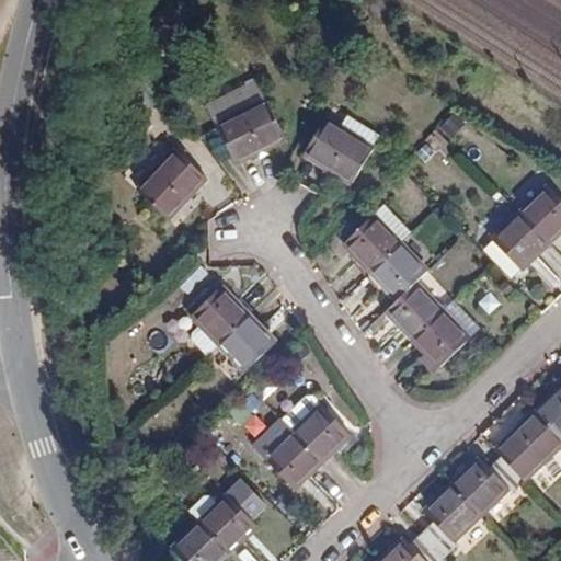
[(266,102),(216,126),(236,167),(286,141),(266,102)]
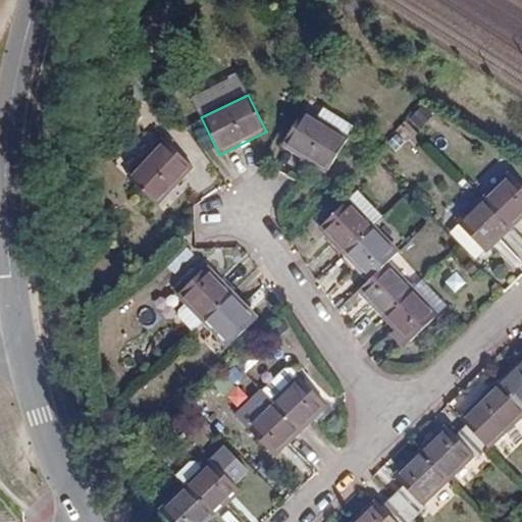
[(302,109),(280,145),(326,171),(348,137),(302,109)]
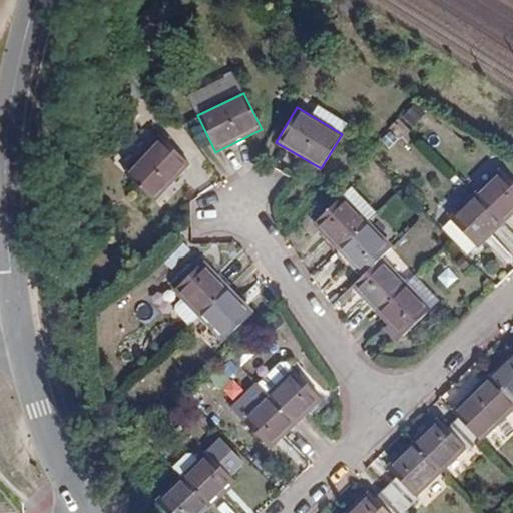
[(154,202),(189,164),(161,137),(125,175),(154,202)]
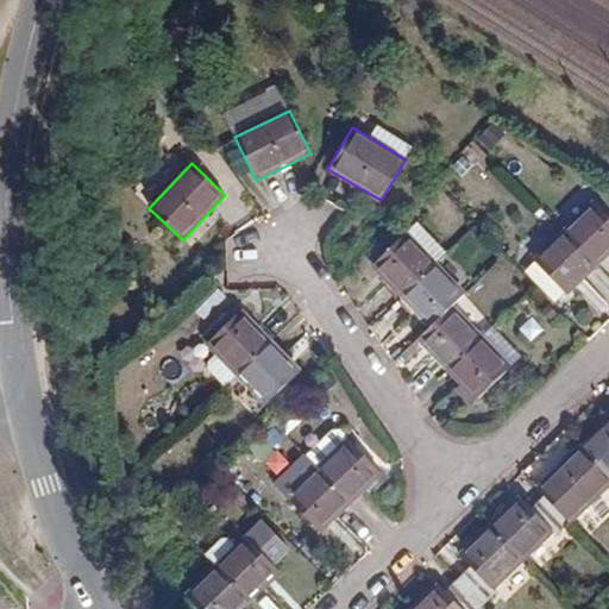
[(608,253),(608,217),(595,202),(565,231),(597,264),(608,253)]
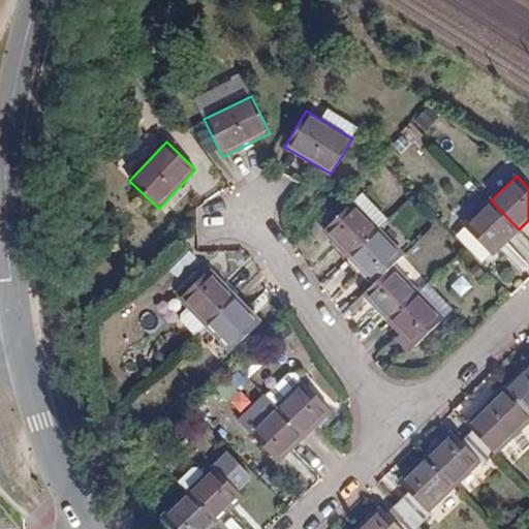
[(464,226),(491,255),(519,229),(491,200),(464,226)]
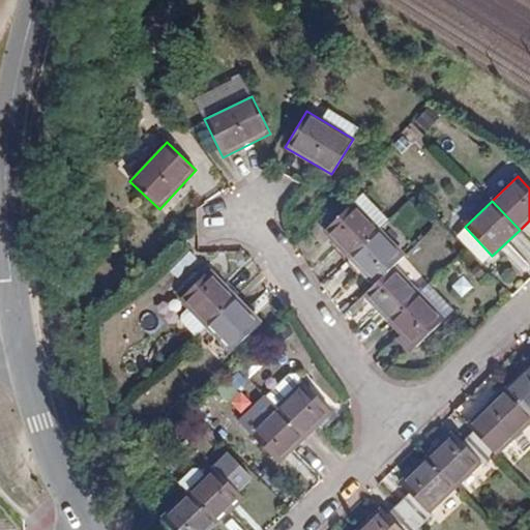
[(353,203),(323,232),(350,260),(380,231),(353,203)]
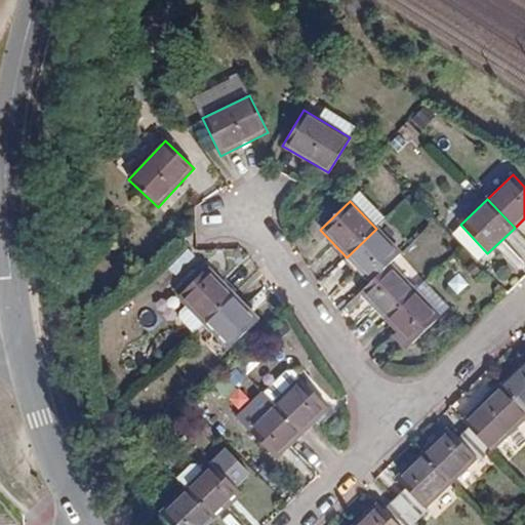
[(401,255),(376,229),(347,257),(370,283),(391,265),(401,255)]
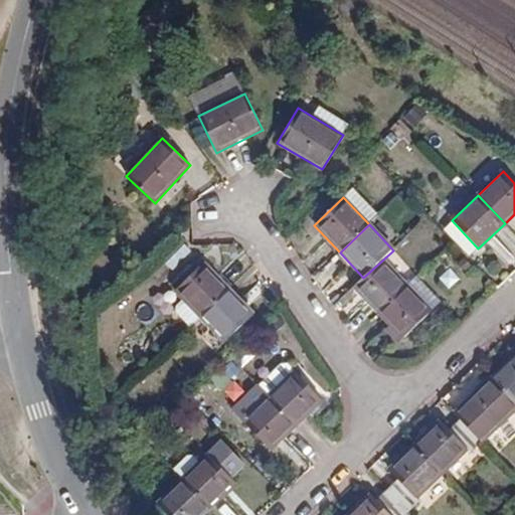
[(407,286),(383,260),(363,278),(354,287),(379,314),(407,286)]
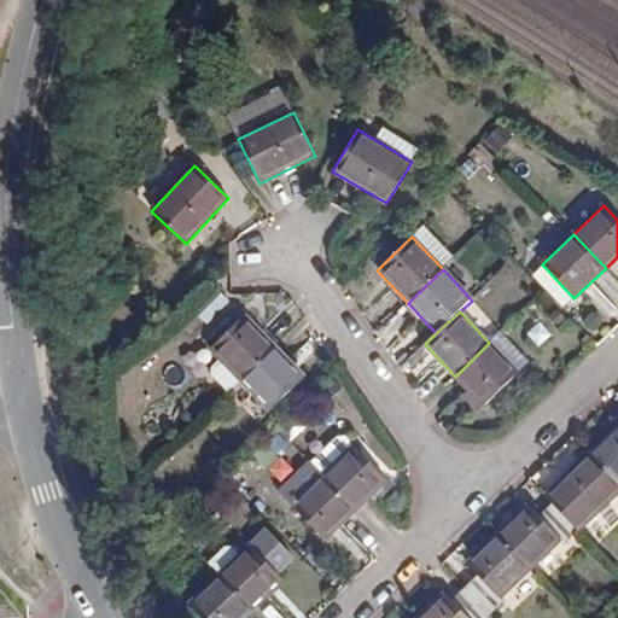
[(244,318),(210,350),(240,380),(274,348),(244,318)]
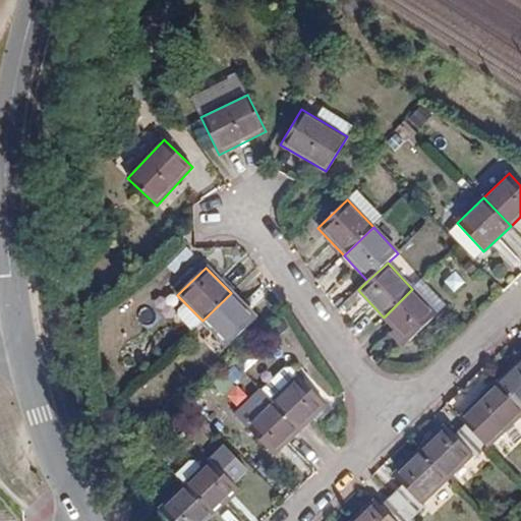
[(437,314),(412,289),(384,317),(407,342),(437,314)]
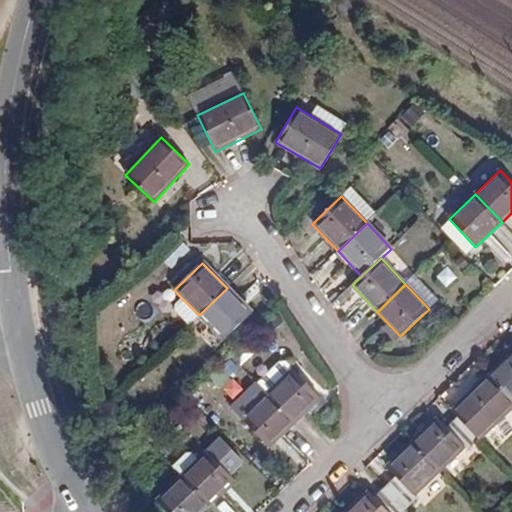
[(223,340),(251,312),(227,288),(199,315),(223,340)]
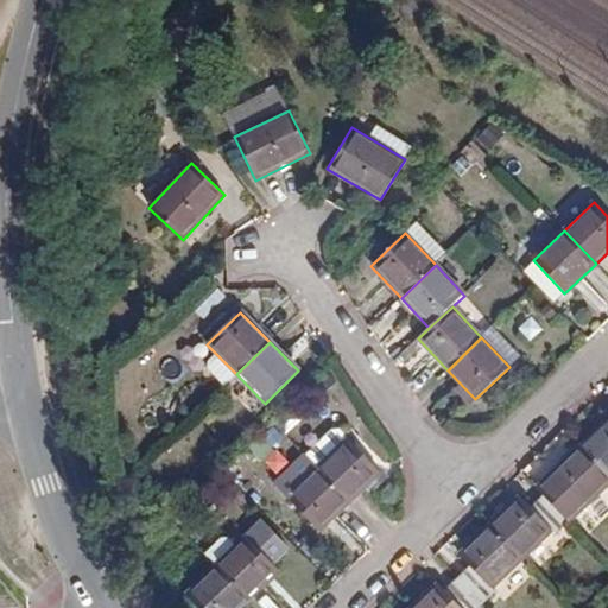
[(607,420),(577,449),(602,473),(607,467),(607,420)]
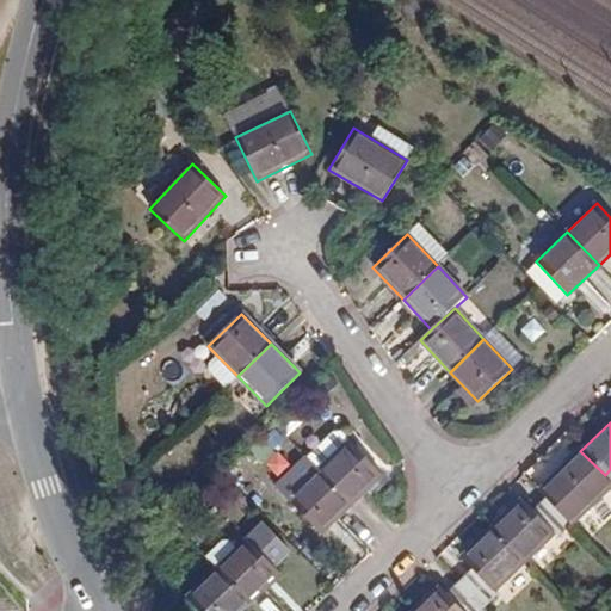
[(381,475),(349,442),(318,470),(351,505),(381,475)]
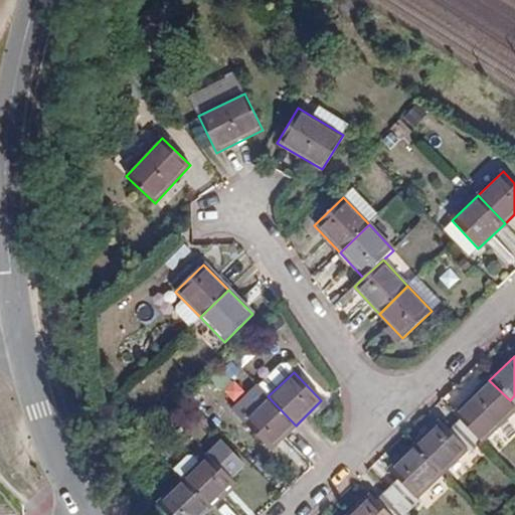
[(462,405),(468,411),(458,421),(473,436),(485,423),(510,400),(489,380),(462,405)]
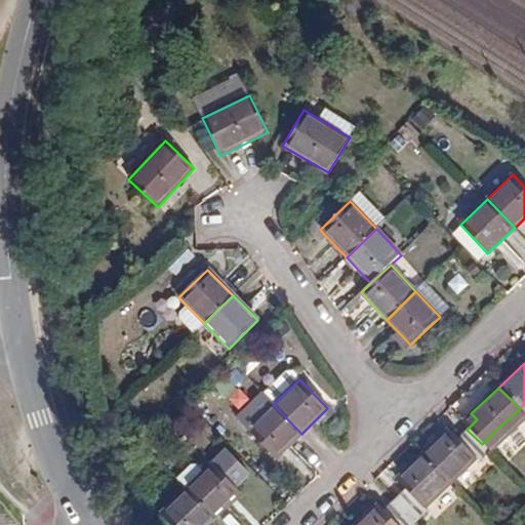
[(275,459),(301,434),(273,404),(246,430),(275,459)]
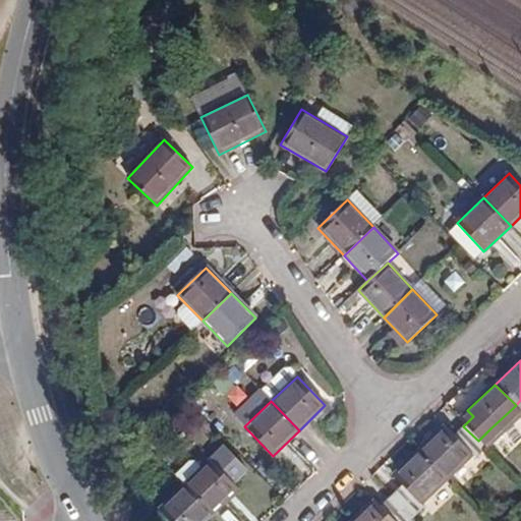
[(498,440),(520,416),(520,410),(516,405),(490,428),(478,441),(485,448),(496,438),(498,440)]
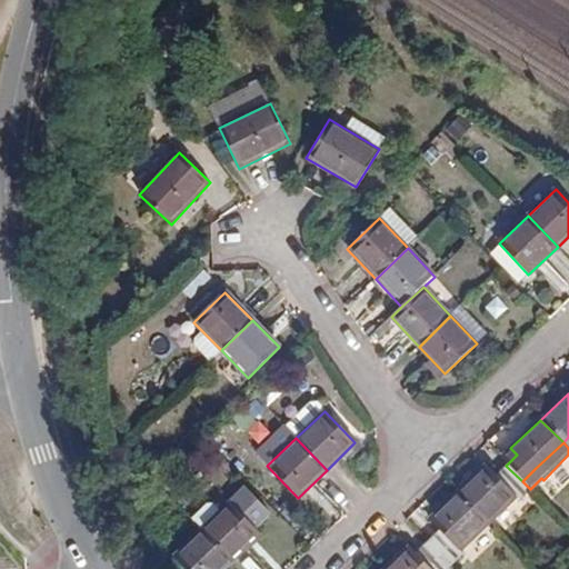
[(495,476),(485,467),(456,493),(482,520),(522,481),(506,466),(495,476)]
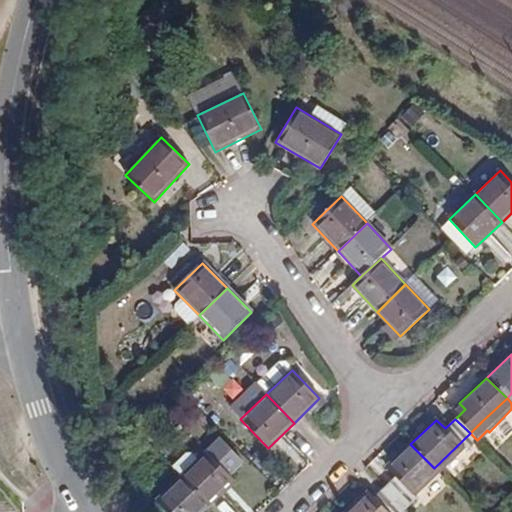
[(466,451),(477,440),(470,433),(434,468),(438,472),(463,449),(466,451)]
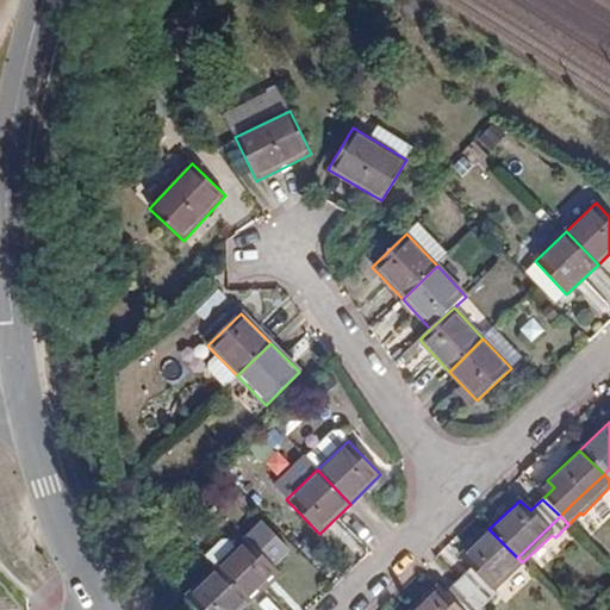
[(459,559),(470,570),(458,582),(473,598),(517,558),(489,529),(459,559)]
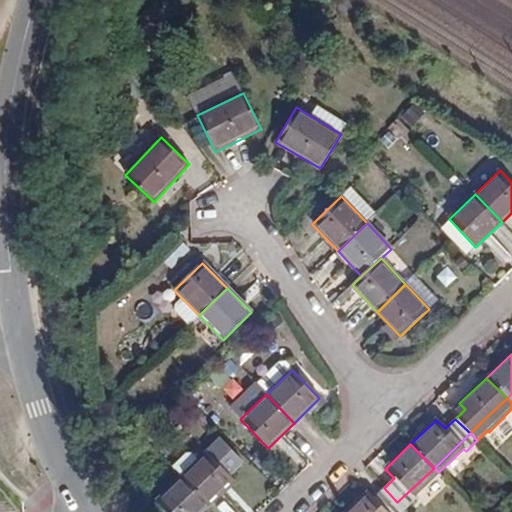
[(235,480),(207,451),(181,476),(209,505),(235,480)]
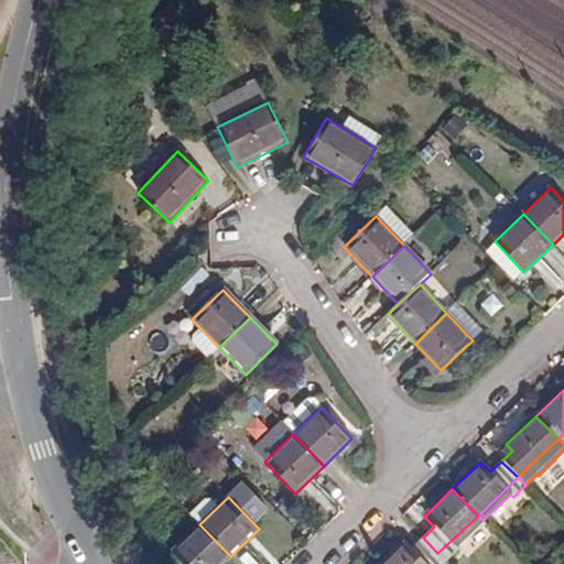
[(454,548),(483,520),(478,516),(437,553),(445,562),(457,551),(454,548)]
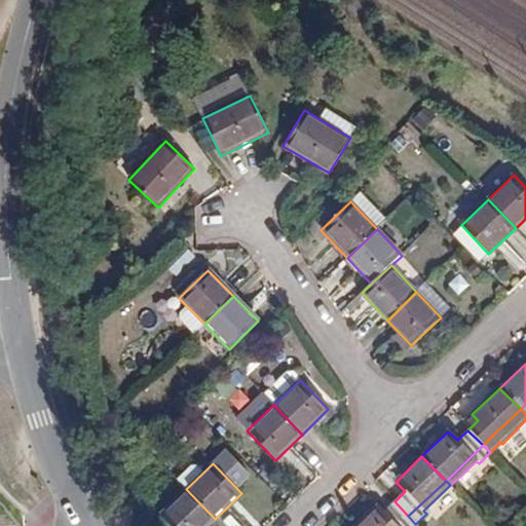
[(159,515),(170,525),(207,525),(215,519),(186,489),(159,515)]
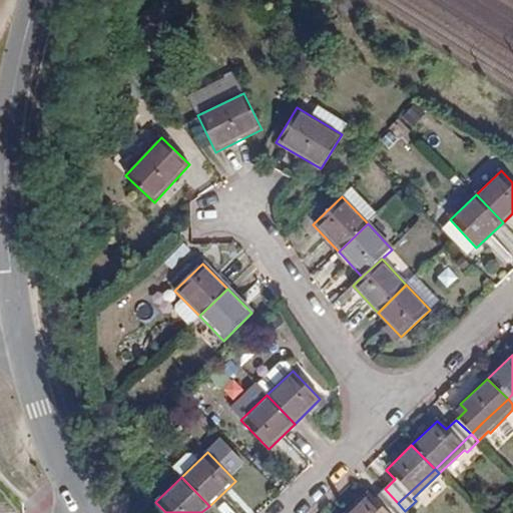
[(374,500),(368,495),(348,512),(388,512),(398,503),(385,489),(374,500)]
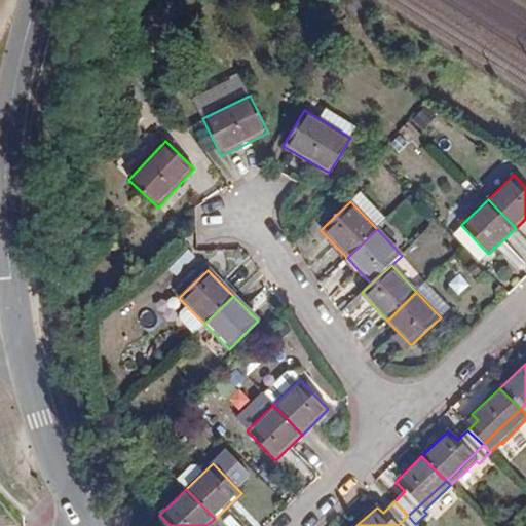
[(413,525),(415,524),(408,516),(398,525),(413,525)]
